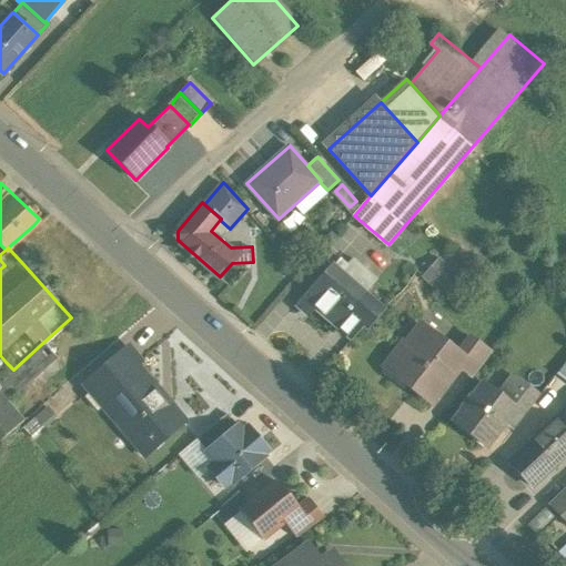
[(378,279),(354,258),(340,272),(365,294),(378,279)]
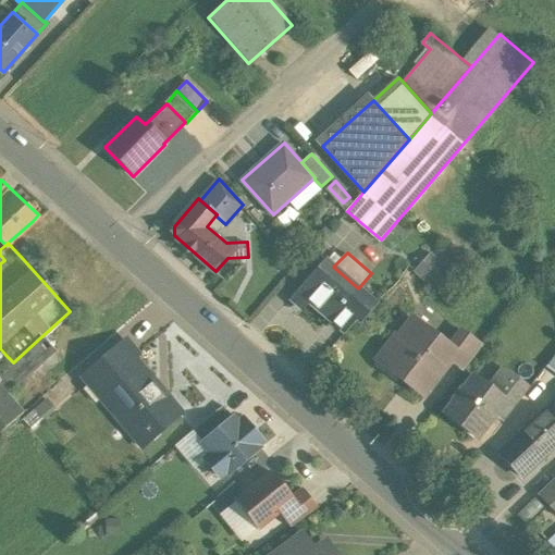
[(449,268),(433,253),(417,271),(433,286),(449,268)]
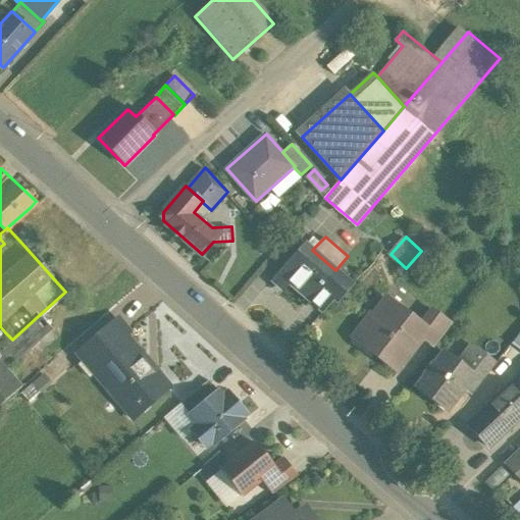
[(312,250),(305,244),(280,272),(324,311),(335,297),(340,300),(353,286),(335,270),(312,250)]
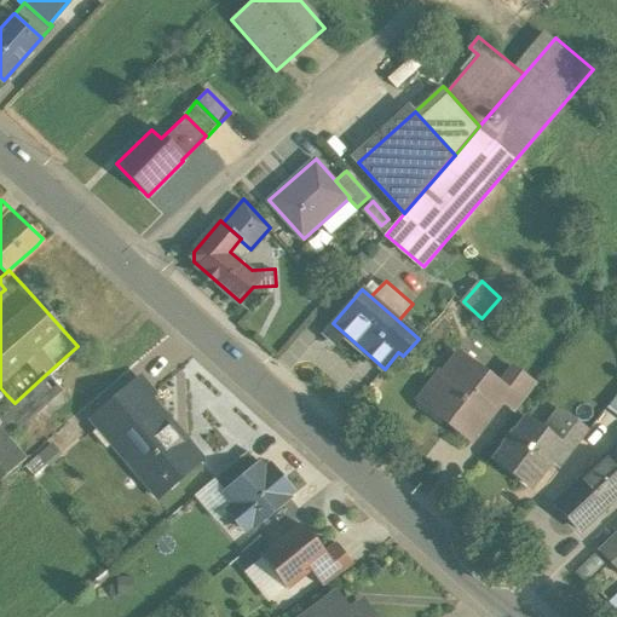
[(501,381),(457,349),(421,398),(471,436),(501,395),(508,386),(501,381)]
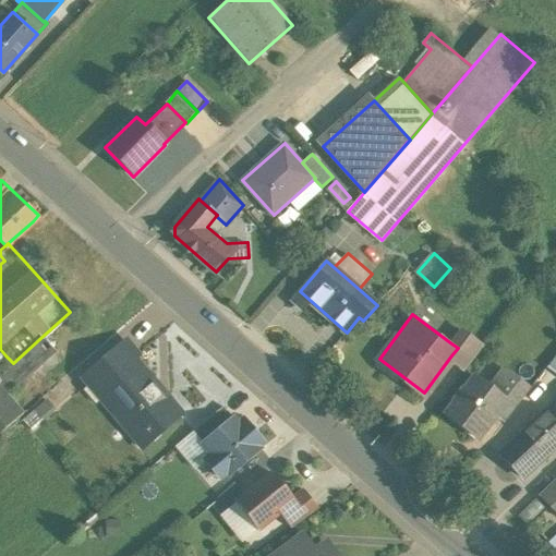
[(484,346),(462,329),(451,343),(458,348),(451,355),(468,367),(484,346)]
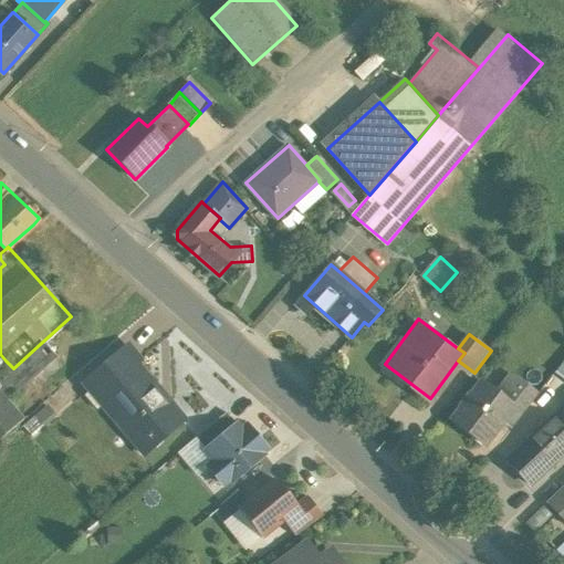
[(40,344),(13,368),(6,361),(2,364),(0,365),(0,374),(2,377),(4,376),(12,385),(23,375),(24,377),(50,354),(40,344)]
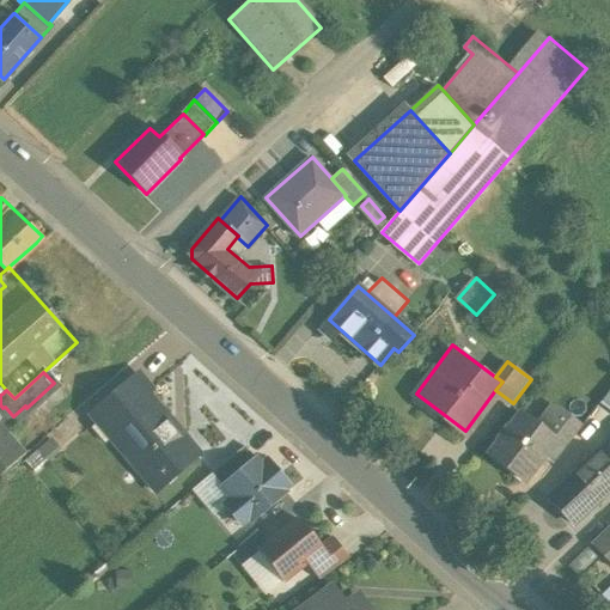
[(142,373),(96,412),(159,489),(201,455),(187,437),(185,438),(164,413),(165,412),(150,394),(156,389),(142,373)]
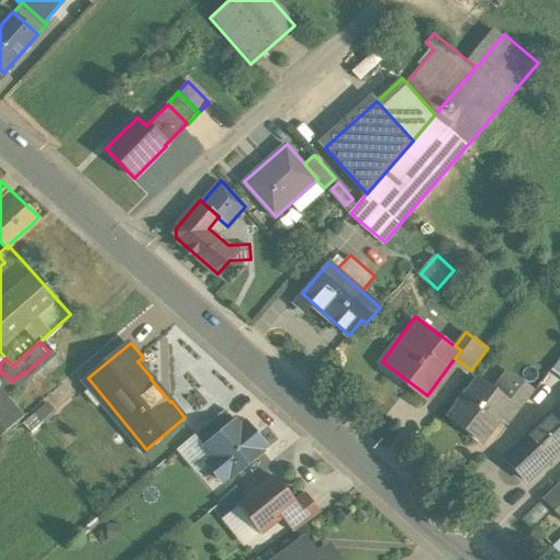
[(536,390),(517,376),(503,393),(510,399),(500,413),(511,422),(536,390)]
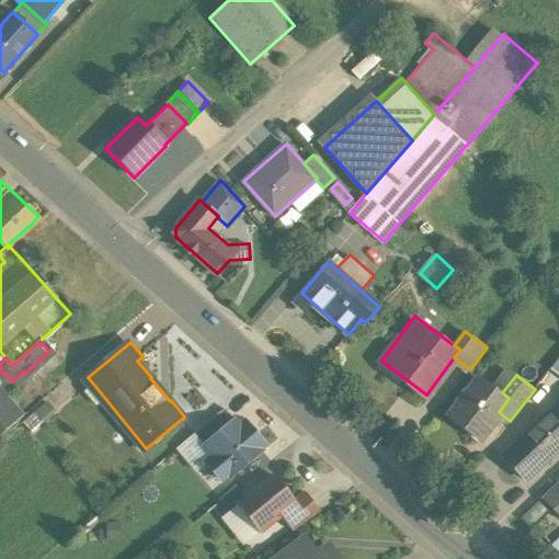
[(502,392),(479,376),(469,389),(465,386),(455,398),(459,401),(451,413),(480,436),(499,412),(509,398),(502,392)]
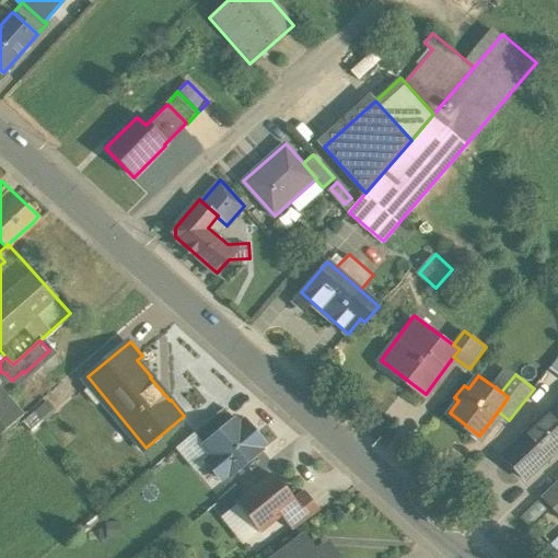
[(0,407),(3,411),(0,414),(0,432),(22,414),(0,390),(0,407)]
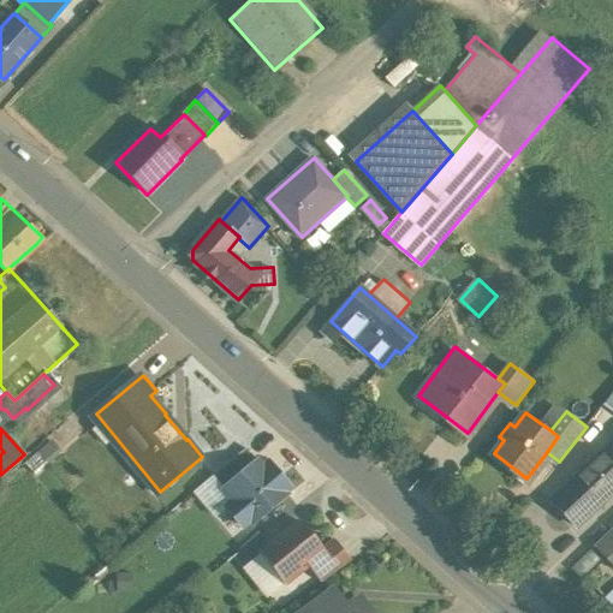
[(28,458),(39,472),(63,453),(51,440),(28,458)]
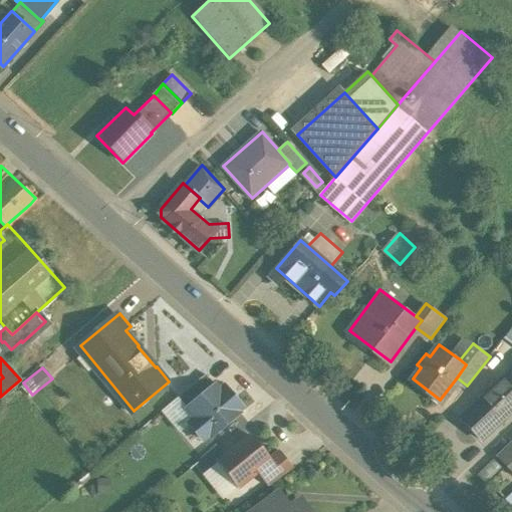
[(511,367),(461,417),(482,439),(511,409),(511,367)]
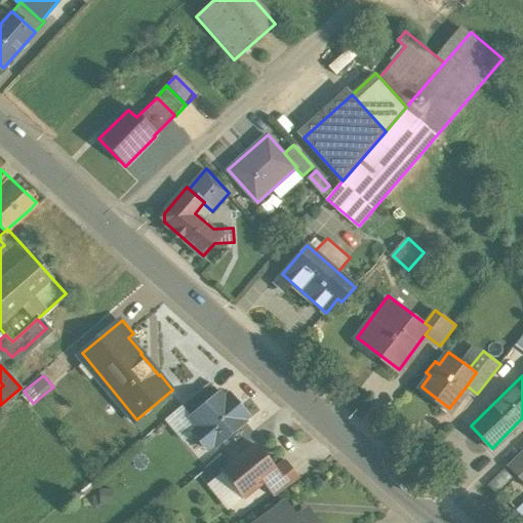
[(210,381),(184,405),(192,415),(219,393),(210,381)]
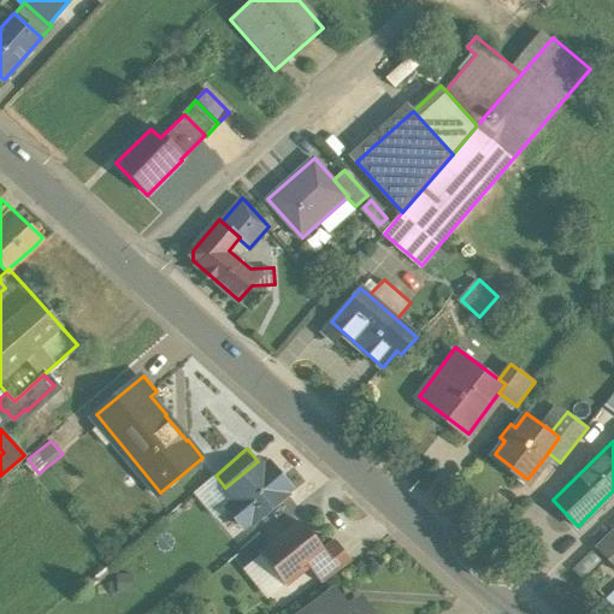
[(258,461),(225,488),(237,502),(229,509),(242,525),(251,518),(254,521),(287,495),(283,491),(290,485),(270,462),(263,467),(258,461)]
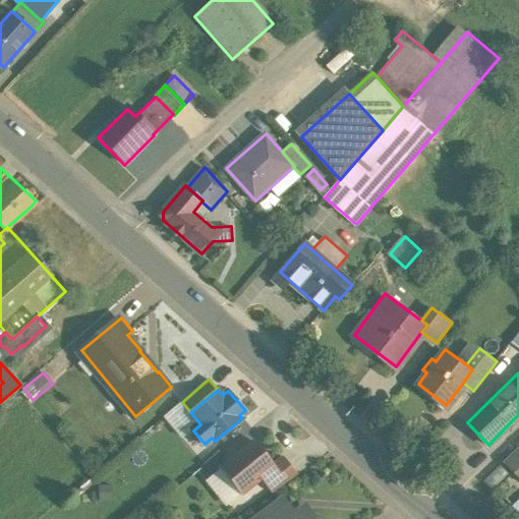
[(256,441),(222,466),(241,493),(262,478),(262,477),(276,467),(274,464),(256,441)]
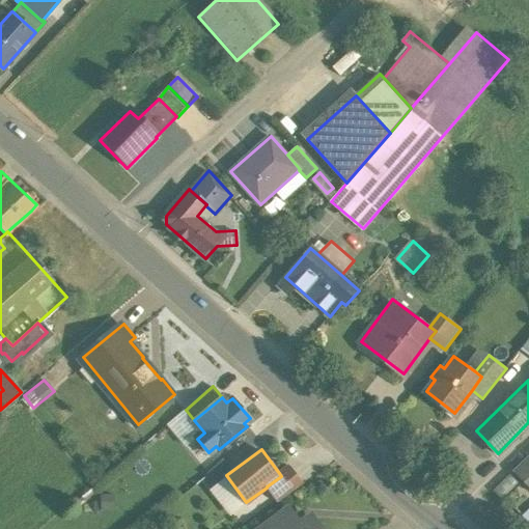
[(528,458),(518,471),(528,481),(528,458)]
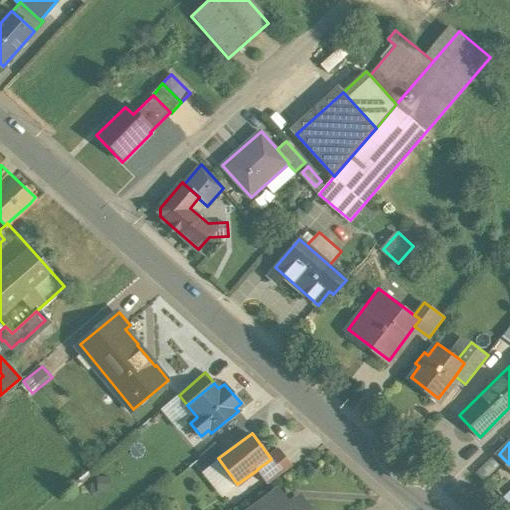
[(271,459),(257,469),(257,470),(267,484),(293,466),(280,448),(269,456),(271,459)]
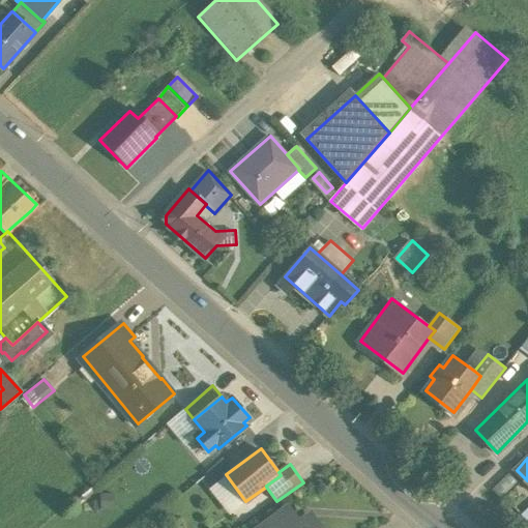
[(314,527),(308,519),(296,527),(285,511),(262,527),(314,527)]
